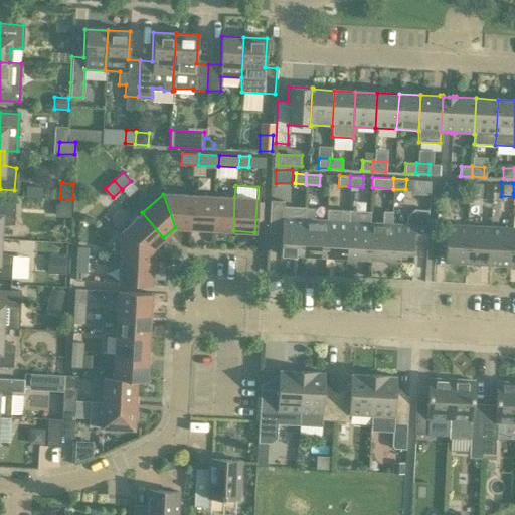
[(163,194),(175,227),(190,228),(192,195),(163,194)]
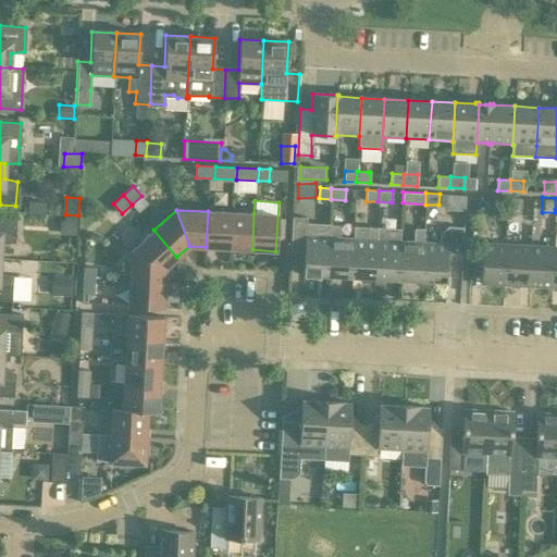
[(208,211),(206,247),(229,248),(231,212),(208,211)]
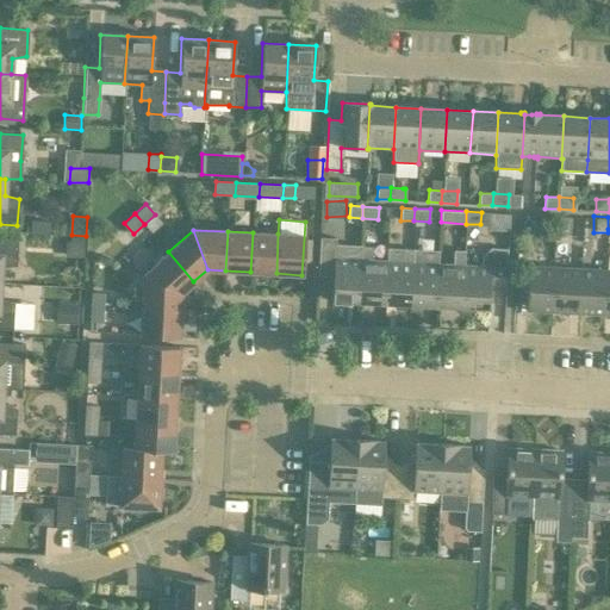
[(277,273),(278,234),(253,232),(250,272),(277,273)]
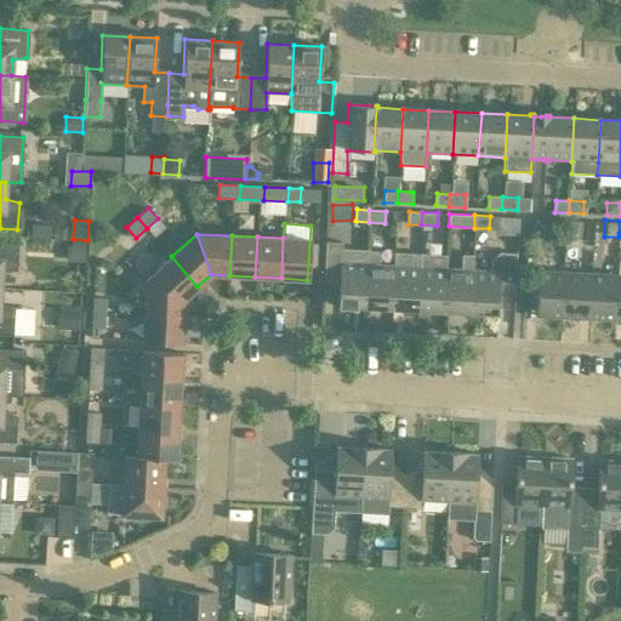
[(337,306),(363,308),(365,265),(366,250),(342,249),(342,243),(325,241),(324,280),(339,281),(337,306)]
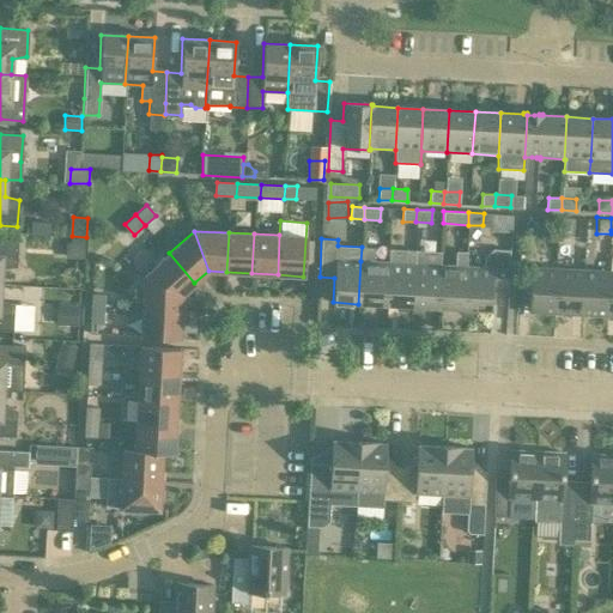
[(0,281),(1,268),(16,267),(17,241),(0,240),(0,281)]
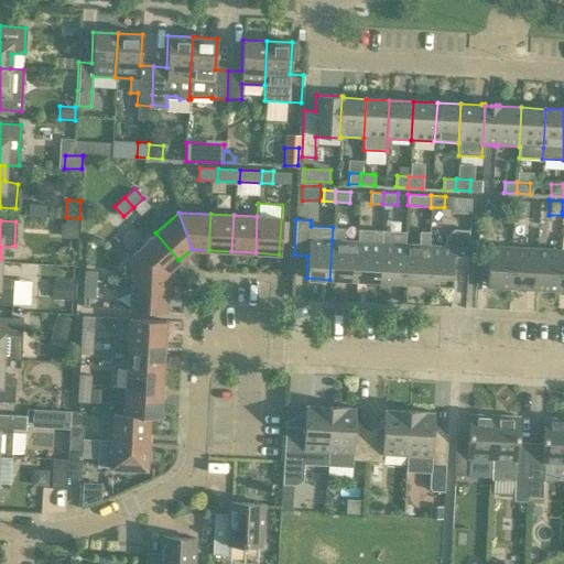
[(64,224),(64,237),(77,238),(77,225),(64,224)]
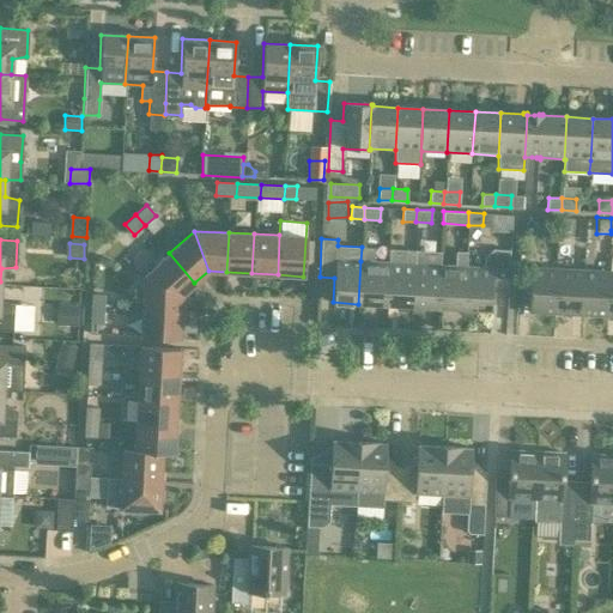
[(360,261),(358,304),(384,305),(387,263),(375,262),(375,247),(362,247),(360,261)]
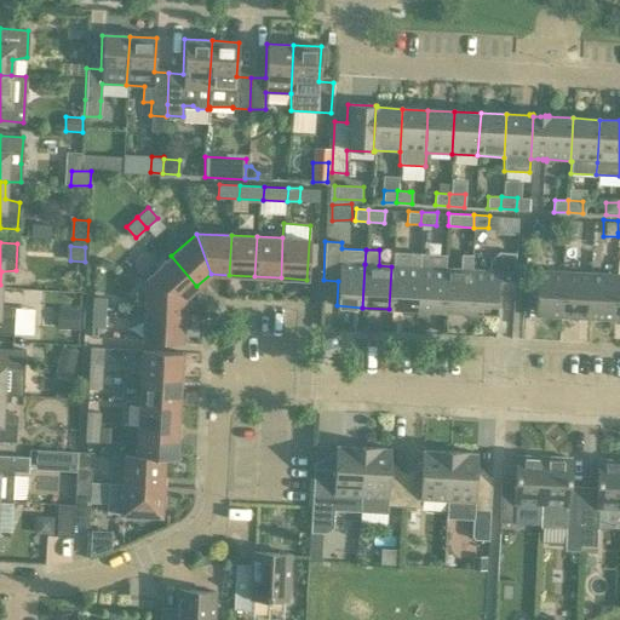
[(516,252),(498,251),(489,260),(489,271),(471,270),(469,313),(495,314),(497,288),(515,290),(516,252)]
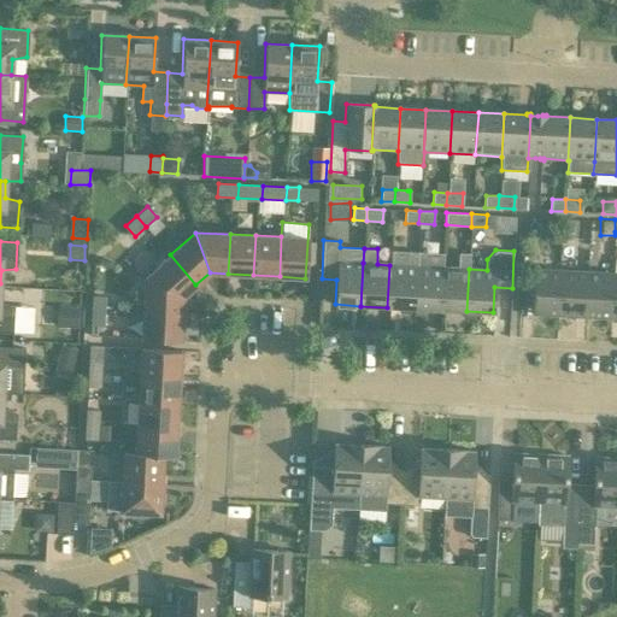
[(389,265),(387,307),(413,309),(416,266),(417,252),(392,251),(391,265),(389,265)]
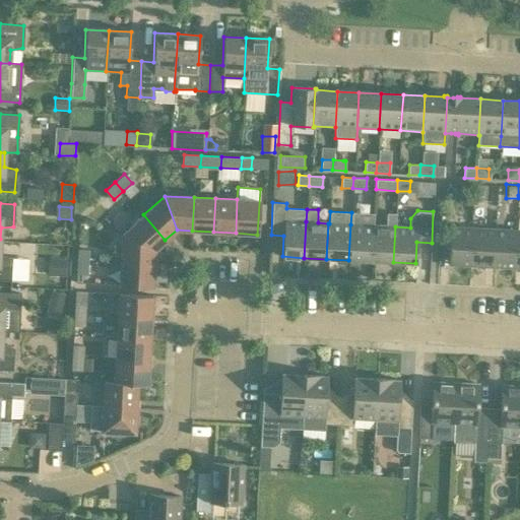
[(373,225),(374,213),(351,212),(350,224),(348,260),(371,261),(373,225)]
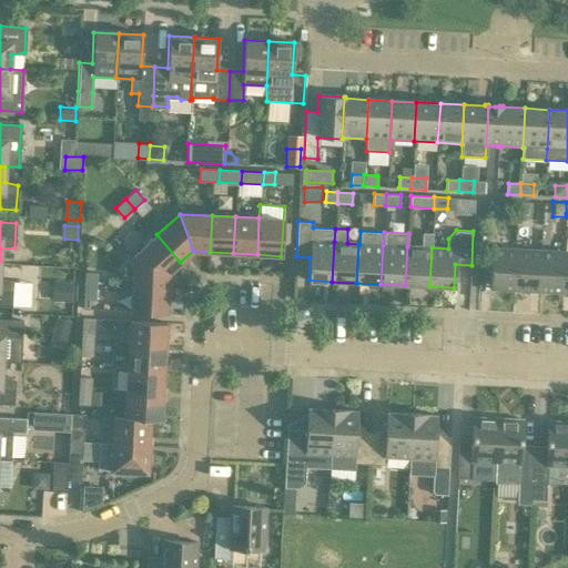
[(429,286),(432,247),(433,233),(423,233),(422,247),(407,246),(405,285),(429,286)]
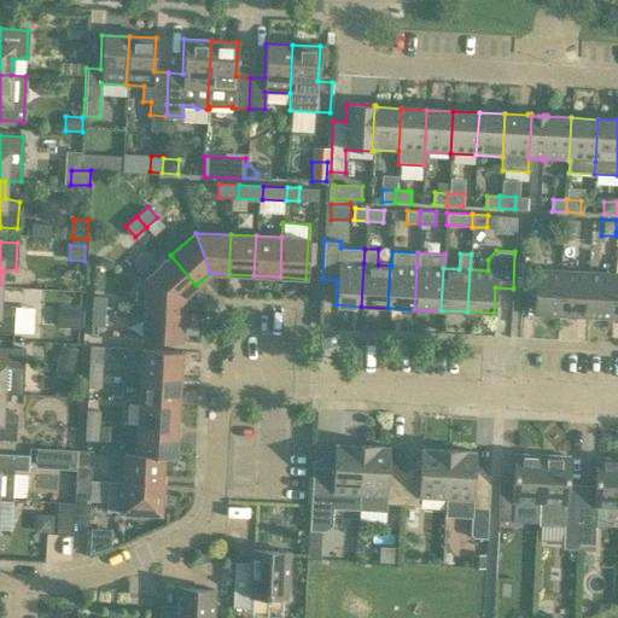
[(144,279),(182,297),(196,285),(170,255),(144,279)]
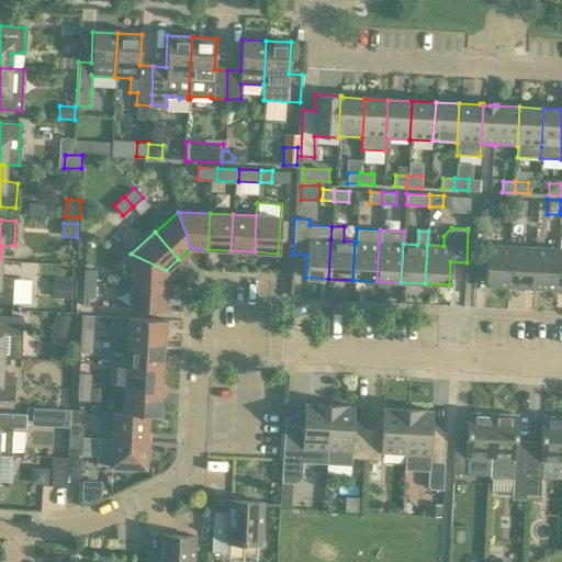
[(483,287),(508,288),(510,247),(485,246),(483,287)]
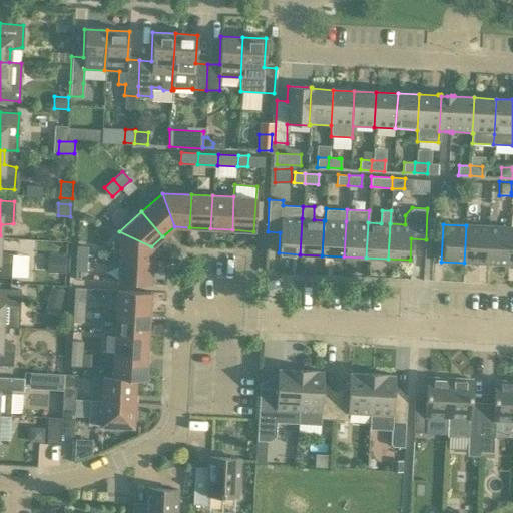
[(466,225),(464,263),(485,265),(487,226),(466,225)]
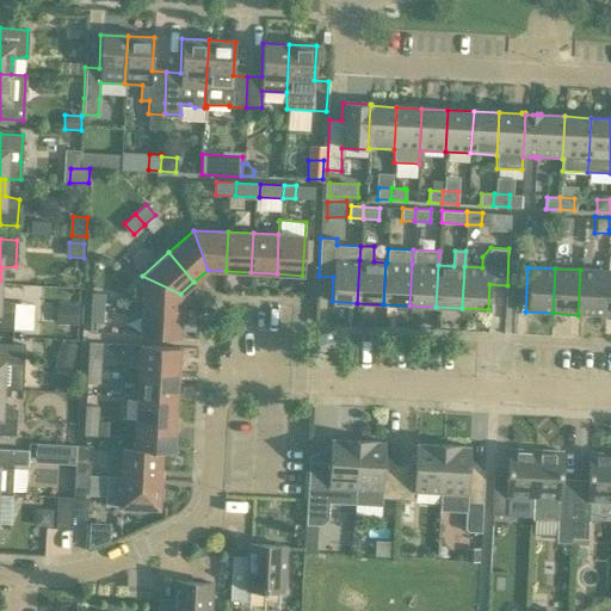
[(578,315),(604,316),(606,271),(580,270),(578,315)]
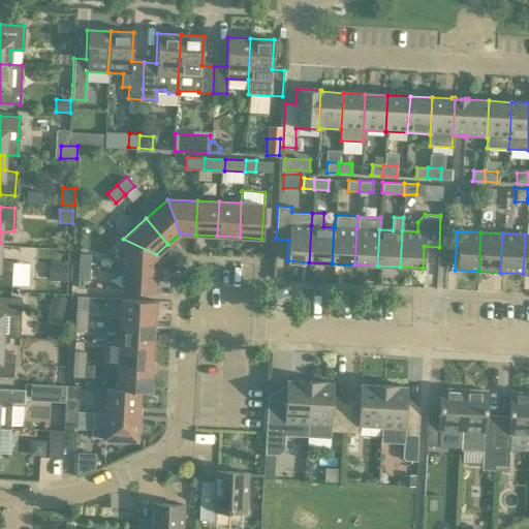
[(156,254),(123,239),(121,272),(155,273),(156,254)]
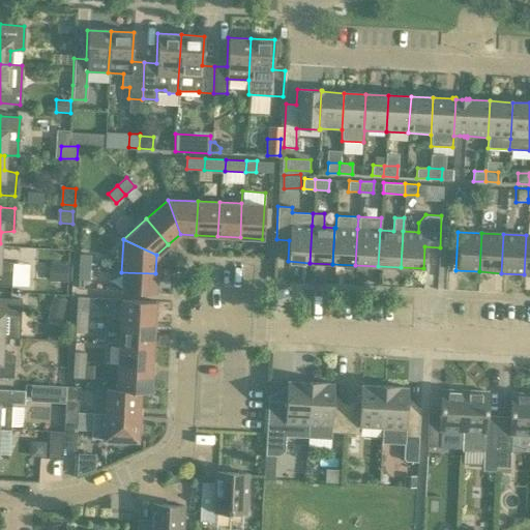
[(79,266),(89,267),(90,255),(79,254),(79,266)]
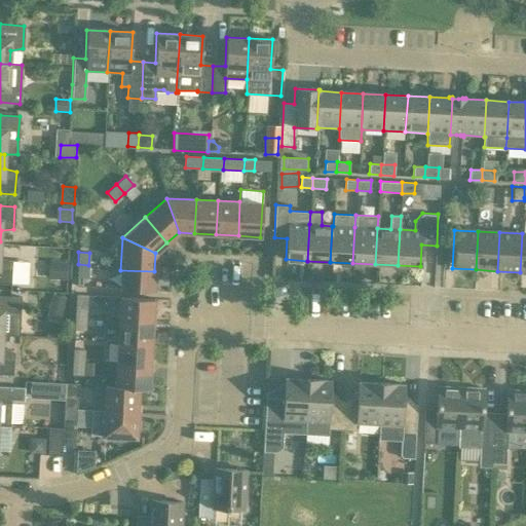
[(0,284),(10,285),(11,261),(0,259),(0,284)]
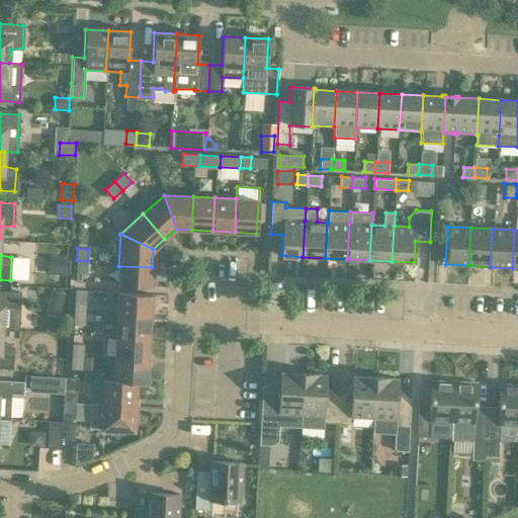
[(13,278),(29,278),(30,256),(14,256),(13,278)]
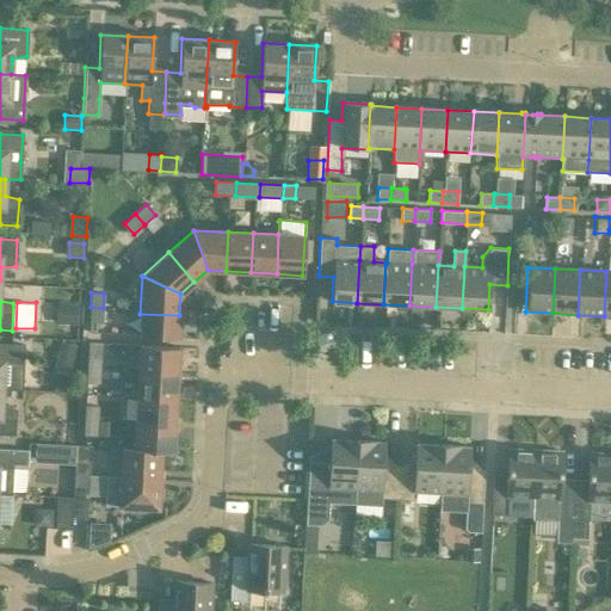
[(76,323),(79,304),(59,303),(57,322),(76,323)]
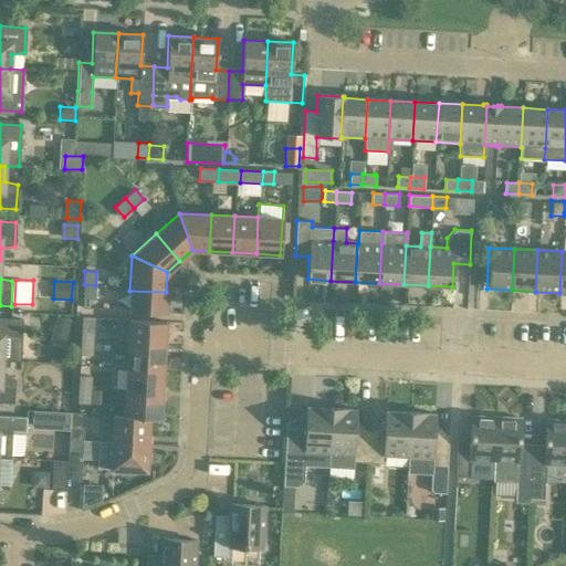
[(95,299),(95,285),(84,284),(83,297),(95,299)]
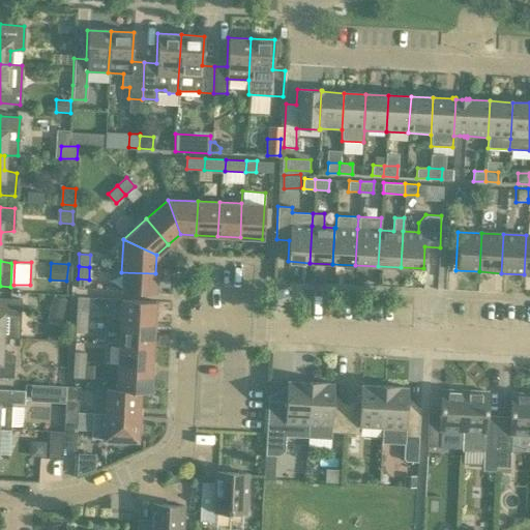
[(155,273),(121,272),(120,291),(154,293),(155,273)]
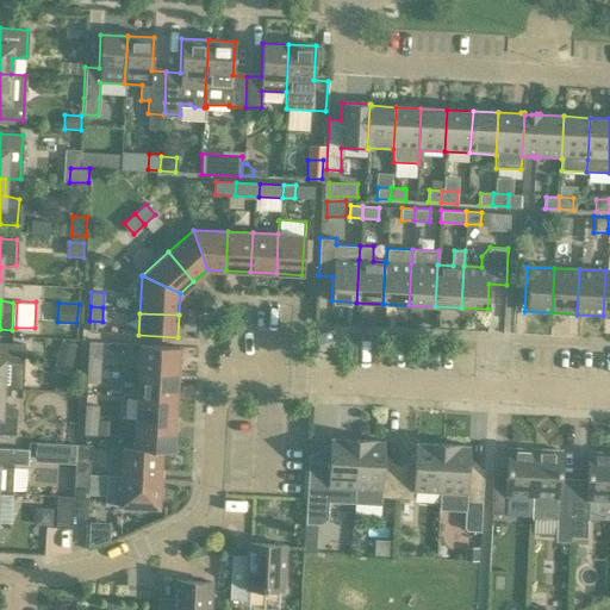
[(87,368),(100,369),(101,342),(88,341),(87,368)]
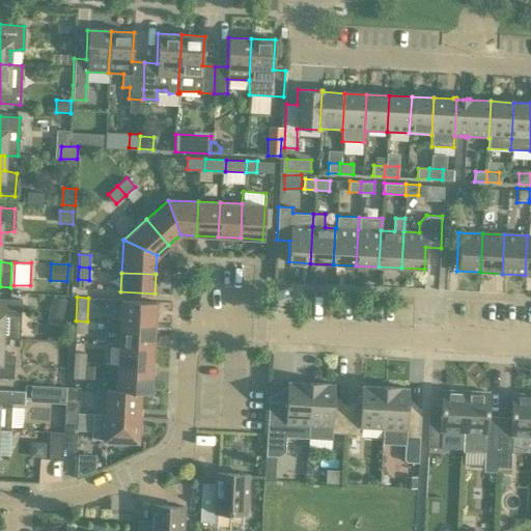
[(0,338),(2,338),(19,339),(21,300),(0,299),(0,338)]
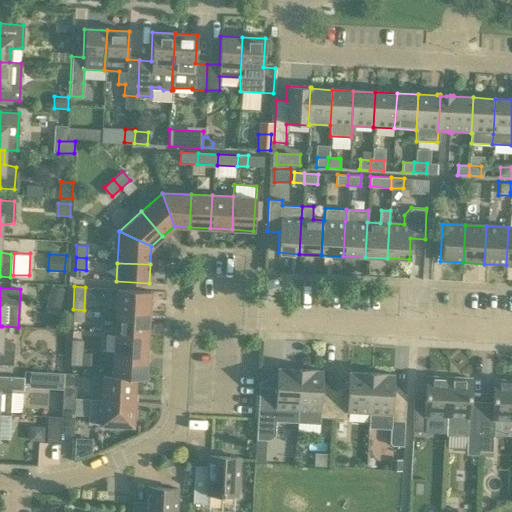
[(66,292),(52,288),(45,313),(59,317),(66,292)]
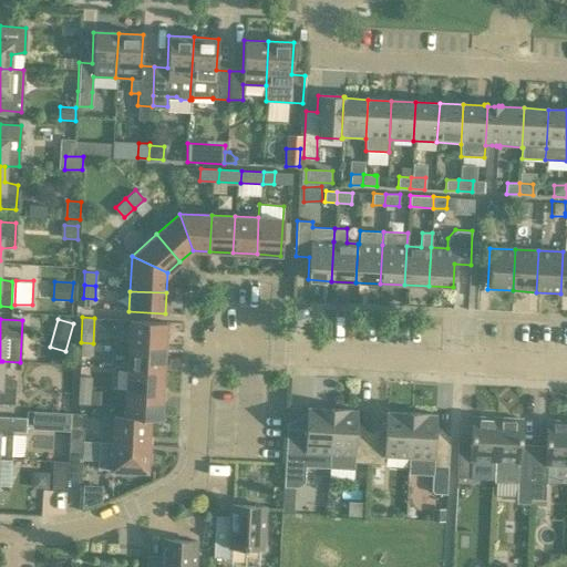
[(127,346),(164,347),(165,322),(129,320),(127,346)]
